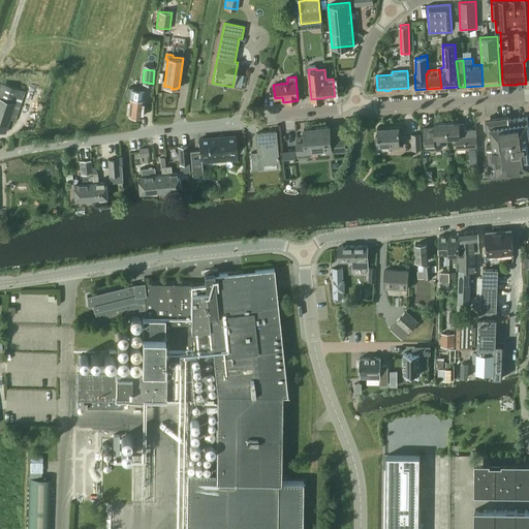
[(2,83),(0,82),(0,129),(5,132),(9,120),(16,121),(26,89),(21,87),(20,89),(2,84),(2,83)]
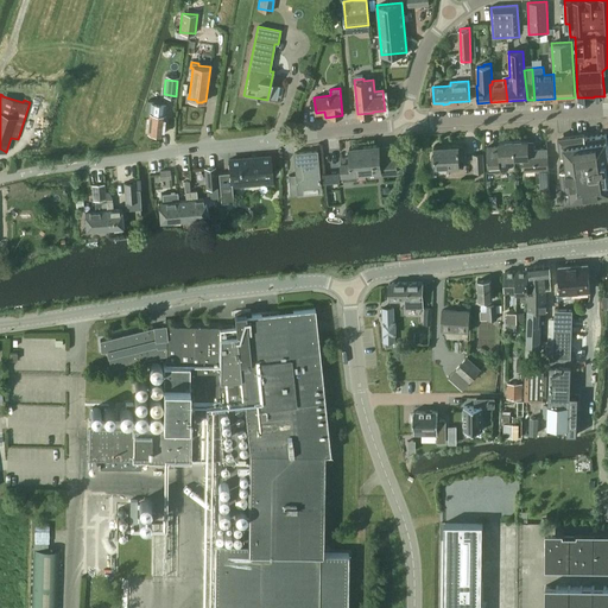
[(147,100),(146,112),(150,113),(149,132),(163,133),(165,114),(164,114),(165,103),(157,103),(157,101),(147,100)]
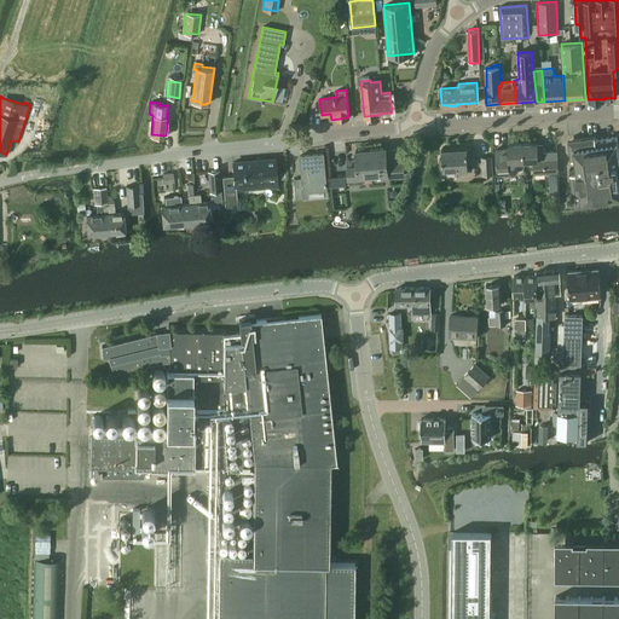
[(595,140),(595,136),(568,140),(571,160),(574,158),(577,169),(570,171),(572,189),(574,207),(618,200),(618,144),(618,145),(617,137),(595,140)]
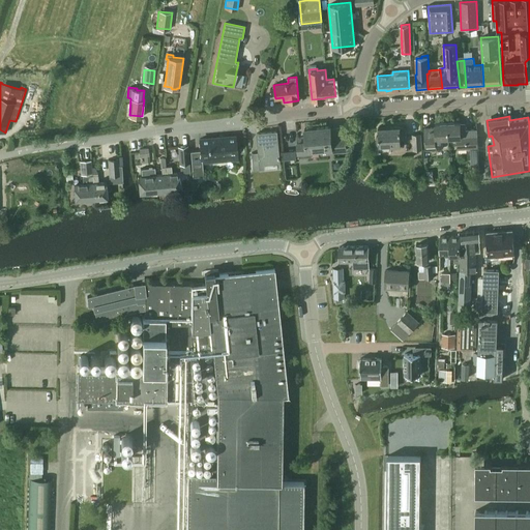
[(460,123),(447,124),(448,139),(457,138),(457,149),(470,148),(470,152),(471,166),(478,165),(477,136),(477,129),(466,130),(465,125),(460,125),(460,123)]
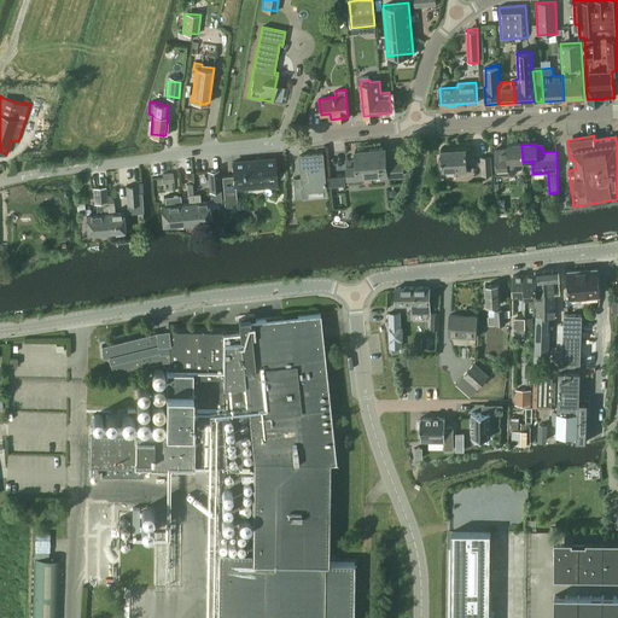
[(507,149),(495,149),(496,175),(514,174),(514,162),(523,162),(522,145),(507,145),(507,149)]
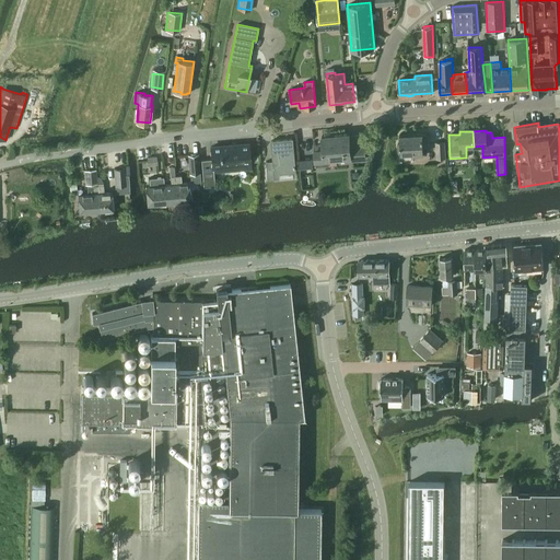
[(349,136),(349,133),(322,136),(323,144),(315,146),(316,150),(314,150),(316,166),(329,165),(329,159),(352,156),(352,160),(366,159),(364,135),(349,136)]
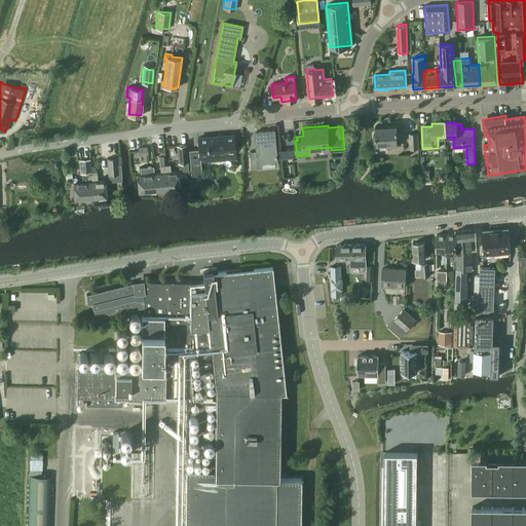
[(398,139),(404,138),(403,126),(397,127),(397,125),(376,126),(376,135),(374,135),(374,143),(376,143),(377,144),(387,144),(387,145),(398,145),(398,139)]
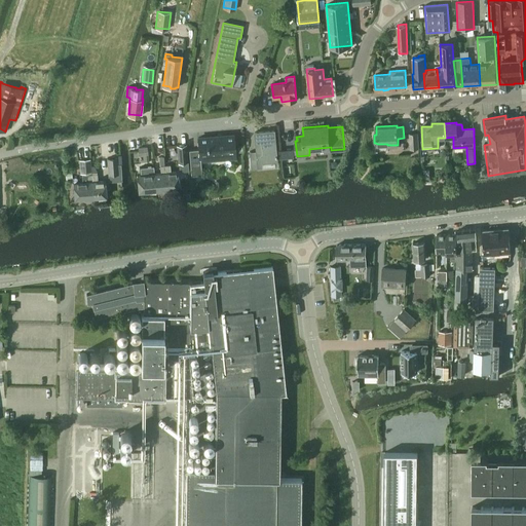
[(256,151),(249,152),(250,161),(251,167),(258,167),(257,160),(275,158),(274,150),(273,130),(254,133),(256,151)]
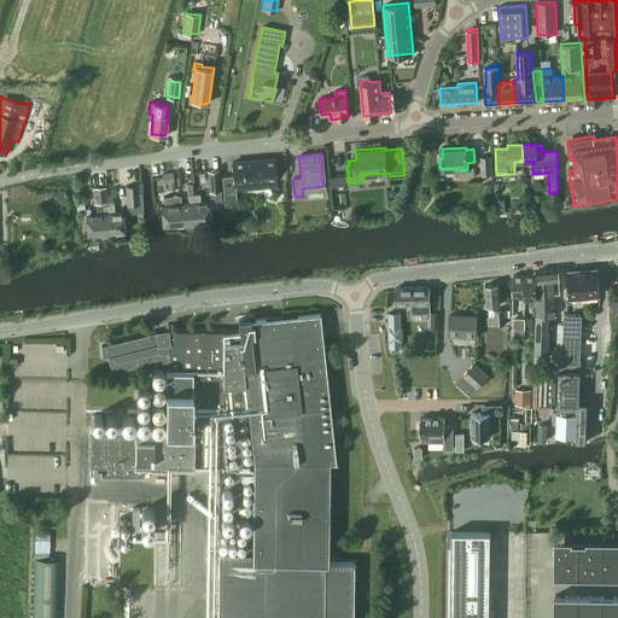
[(483,175),(491,175),(490,157),(482,157),(483,175)]
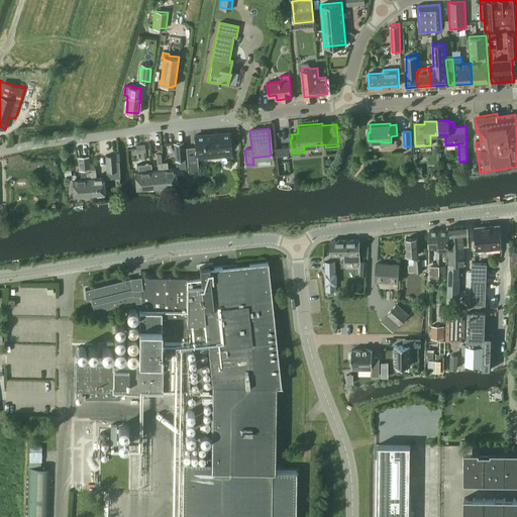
[(188,173),(198,172),(197,152),(230,149),(229,132),(195,135),(196,146),(186,147),(188,173)]
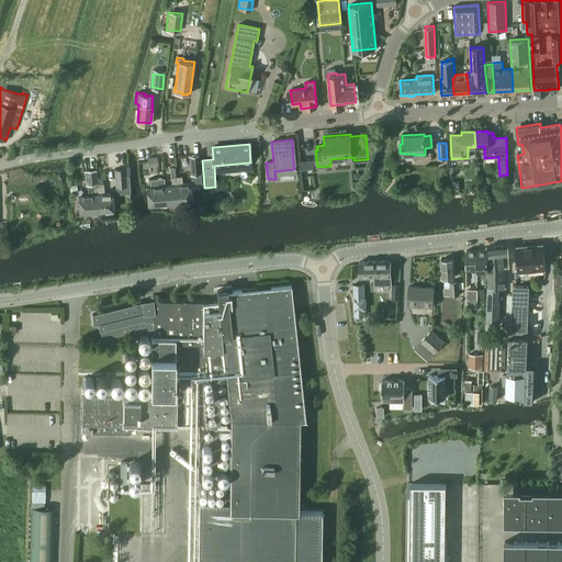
[(201,182),(199,155),(189,156),(190,173),(191,173),(192,183),(201,182)]
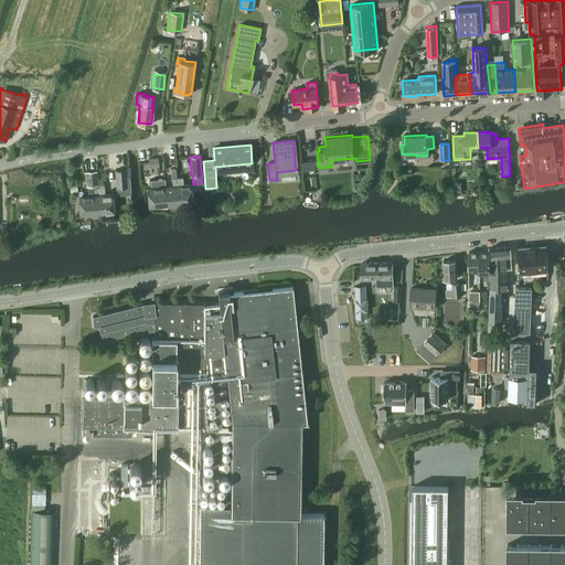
[(126,169),(115,170),(116,188),(117,195),(131,194),(130,177),(126,177),(126,169)]
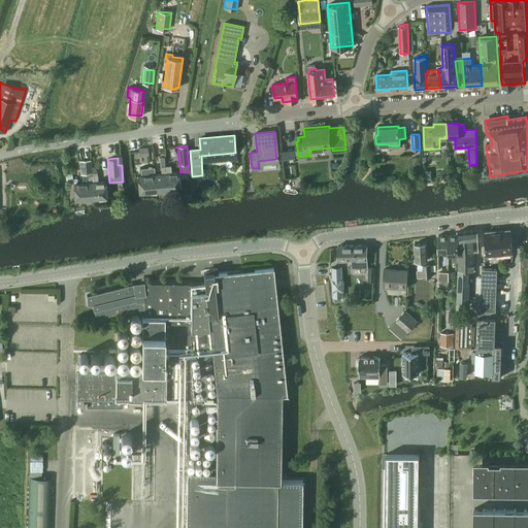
[(80,175),(83,175),(92,175),(91,160),(79,161),(80,175)]
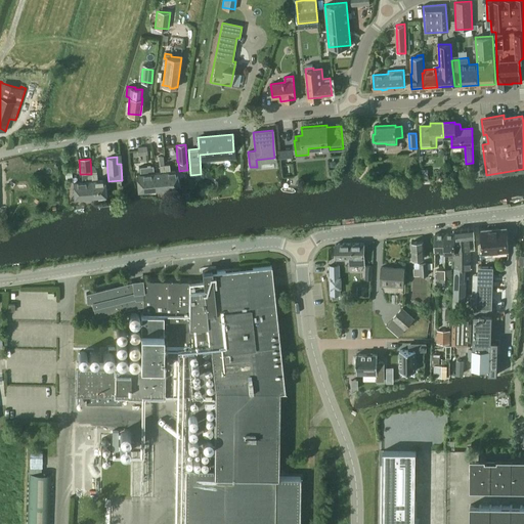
[(169,164),(164,165),(166,187),(178,186),(176,171),(170,172),(169,164)]
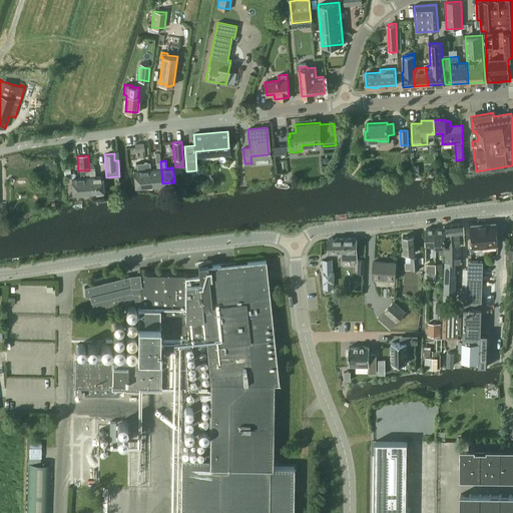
[(156,169),(150,169),(151,184),(162,183),(160,161),(156,161),(156,169)]
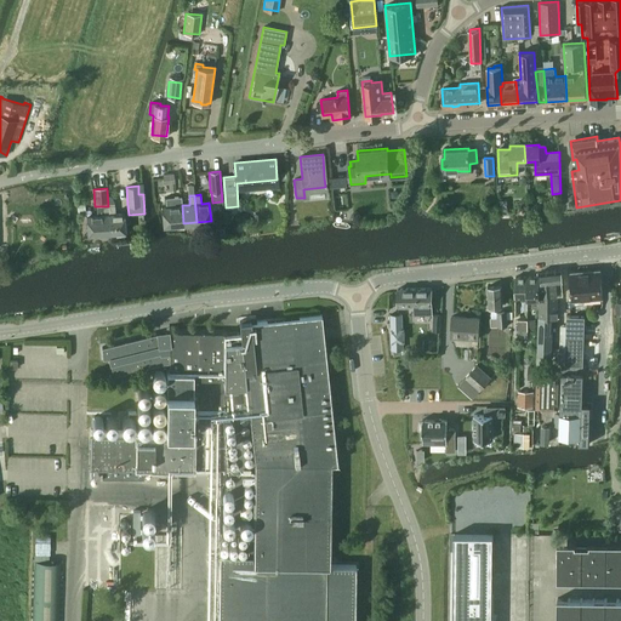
[(166,208),(161,208),(164,224),(183,223),(182,205),(181,197),(165,198),(166,208)]
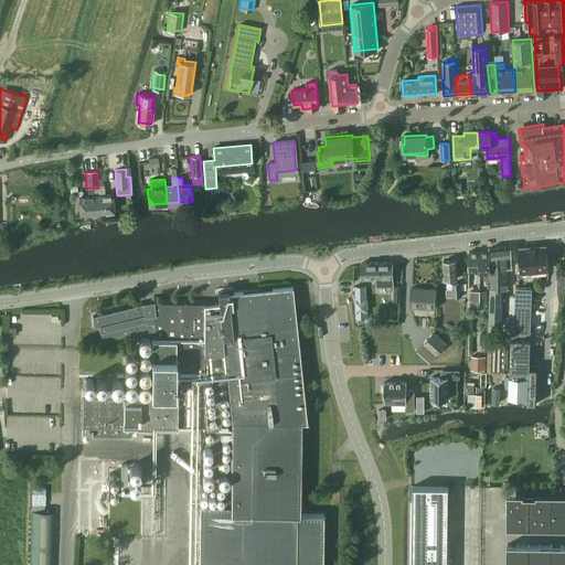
[(88,188),(88,195),(78,196),(80,213),(100,211),(99,187),(98,188),(88,188)]
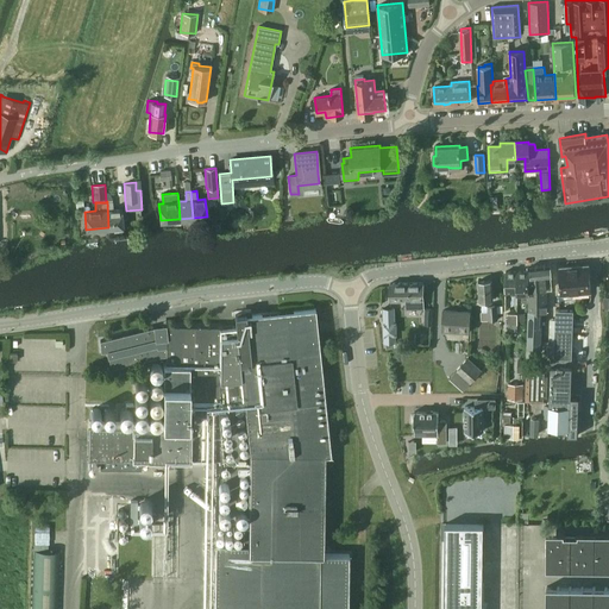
[(107,201),(108,227),(113,227),(114,230),(123,230),(121,208),(113,209),(112,201),(107,201)]
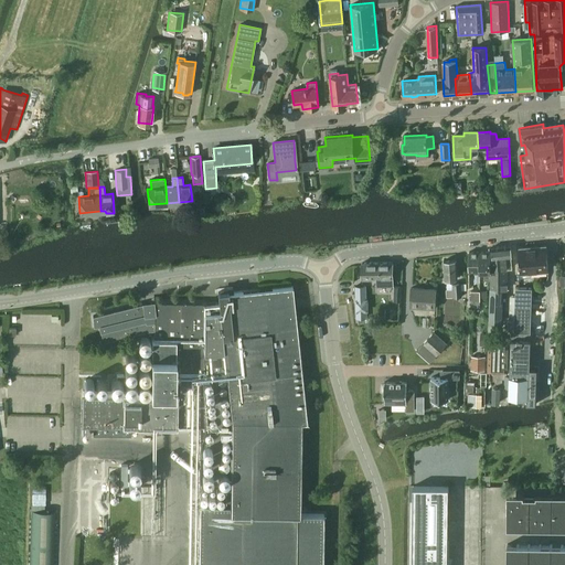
[(511,245),(492,247),(493,258),(507,257),(510,257),(511,257),(511,245)]
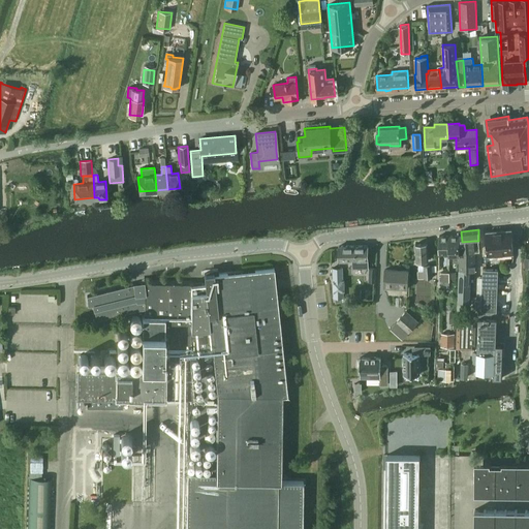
[(511,231),(487,234),(488,253),(496,253),(497,253),(512,251),(511,231)]
